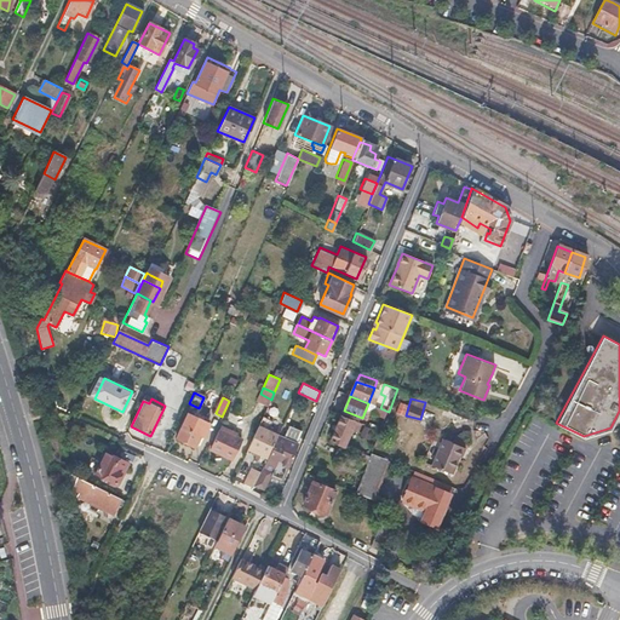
[(210,426),(187,415),(176,441),(194,448),(196,443),(200,446),(210,426)]
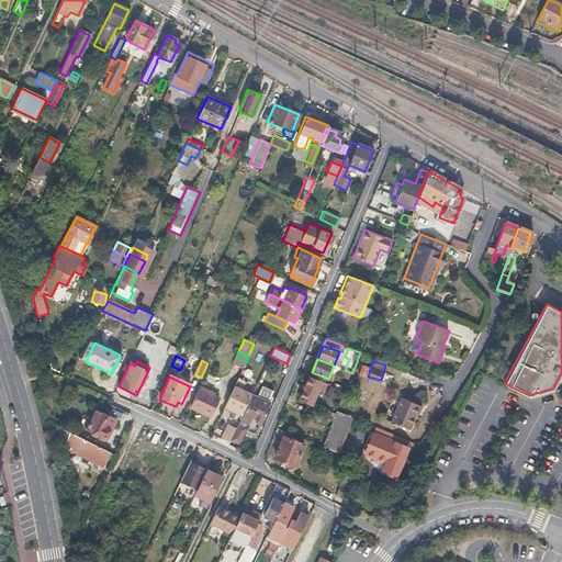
[(328,384),(310,377),(301,400),(313,405),(318,390),(325,392),(328,384)]
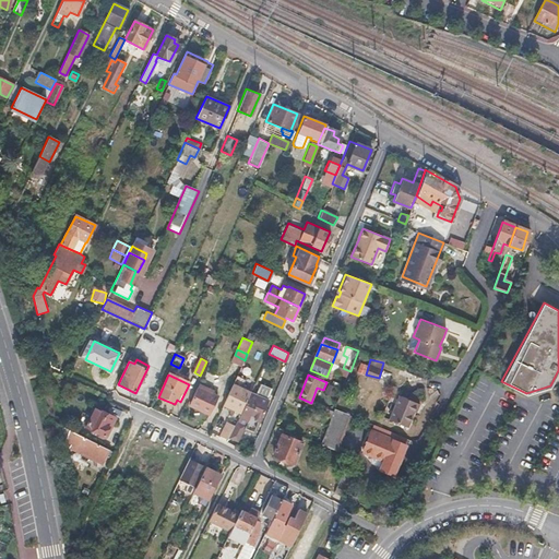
[(250,392),(233,385),(224,405),(240,413),(250,392)]
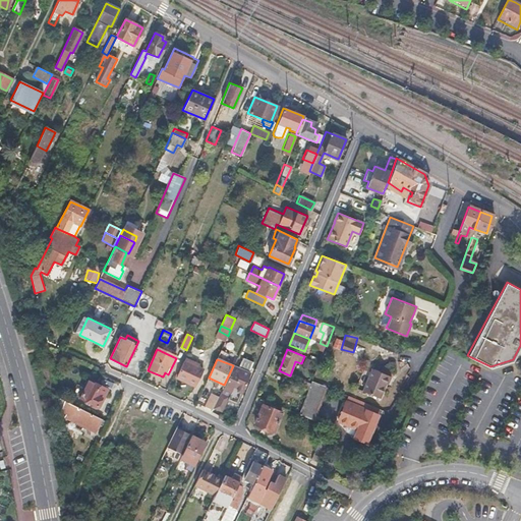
[(203,370),(185,362),(178,379),(195,387),(203,370)]
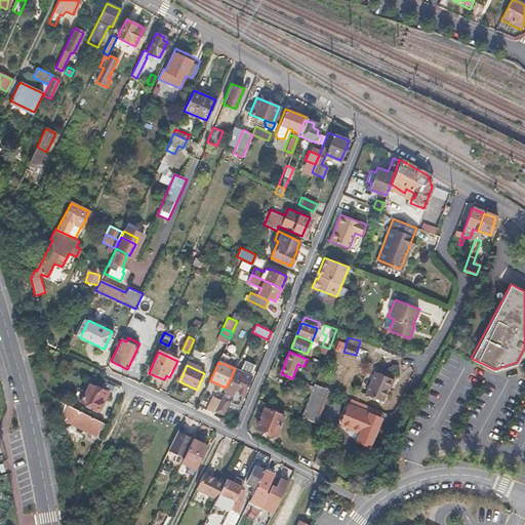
[(252,375),(235,368),(226,388),(223,395),(231,398),(230,401),(238,404),(244,393),(245,393),(253,376),(252,375)]
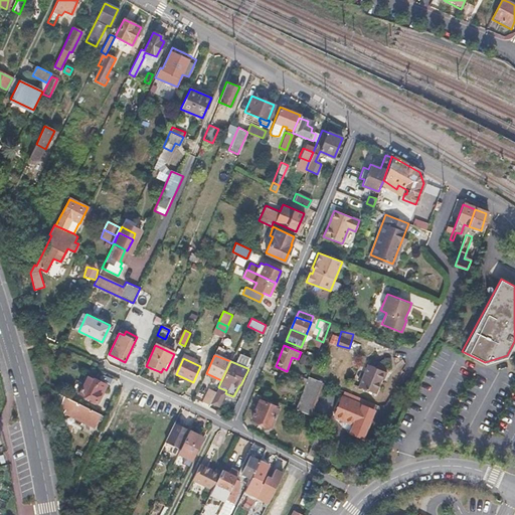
[(375,393),(381,379),(384,380),(387,372),(377,367),(369,364),(359,386),(375,393)]
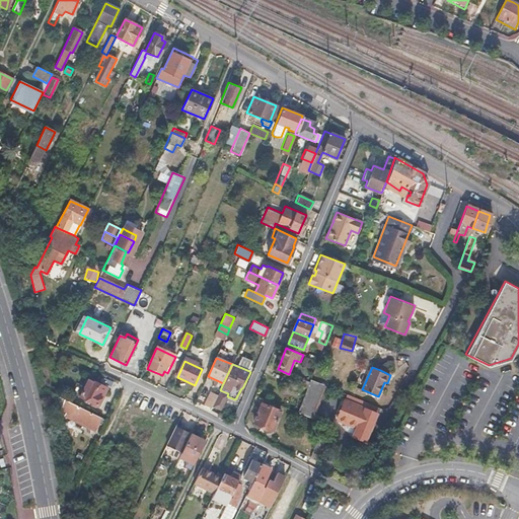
[(310,382),(298,376),(295,383),(307,388),(310,382)]
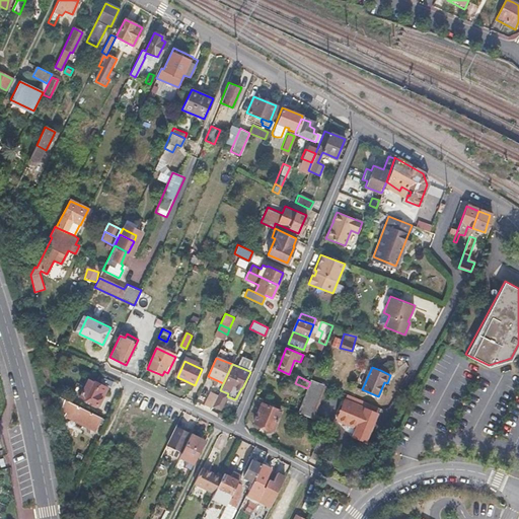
[(98,383),(89,379),(80,396),(97,404),(101,396),(100,395),(103,389),(97,386),(98,383)]
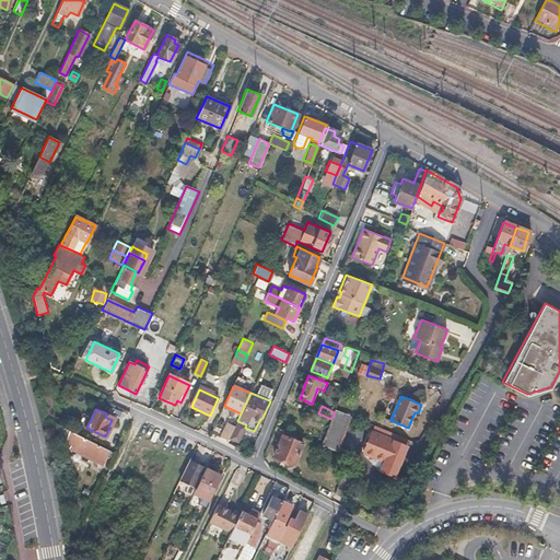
[(245,428),(246,424),(237,421),(230,438),(238,442),(245,428)]
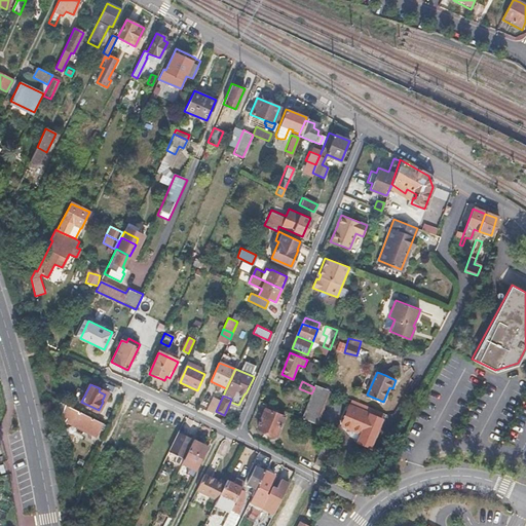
[(104,424),(67,406),(62,415),(67,418),(65,421),(97,437),(104,424)]
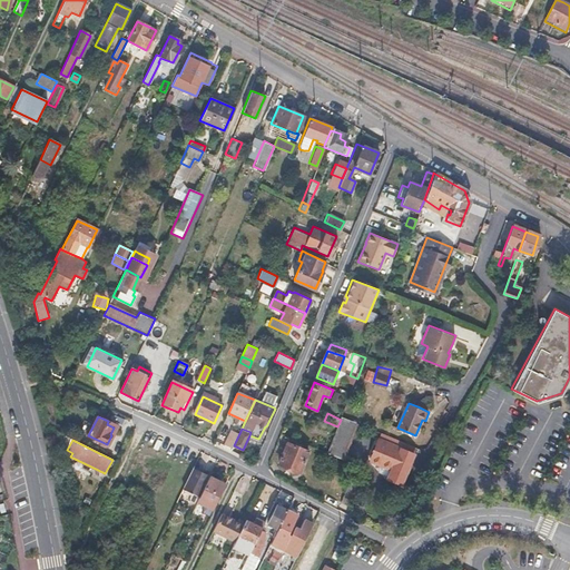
[(397,448),(381,440),(372,461),(393,470),(390,480),(403,484),(415,454),(397,448)]
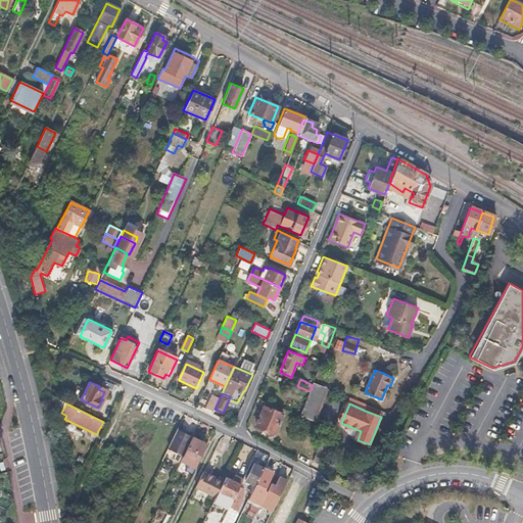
[(284,414),(266,407),(256,427),(275,434),(284,414)]
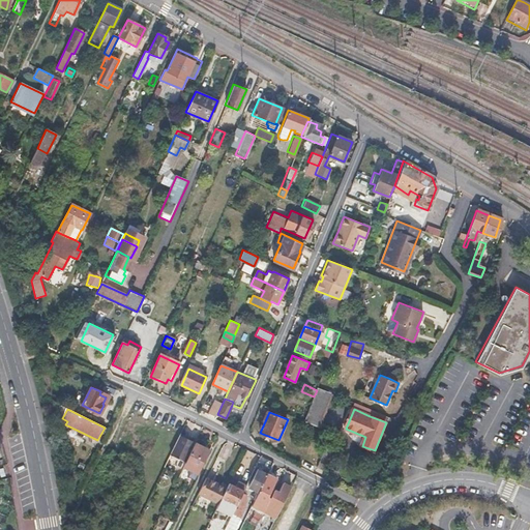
[(194,443),(179,436),(170,454),(177,458),(180,450),(188,454),(194,443)]
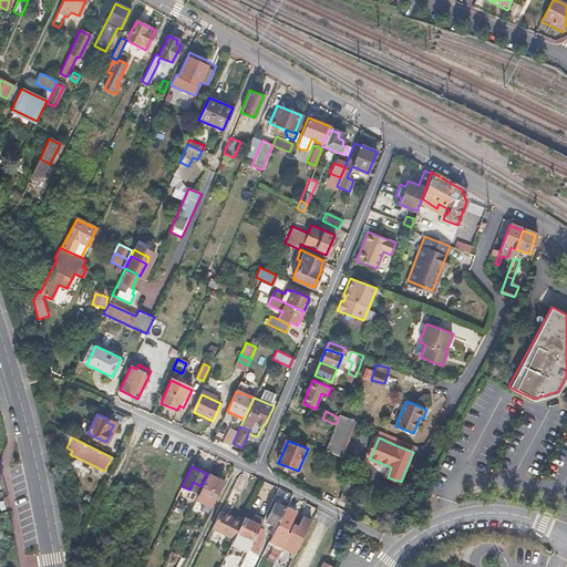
[(224,482),(208,474),(196,500),(212,506),(224,482)]
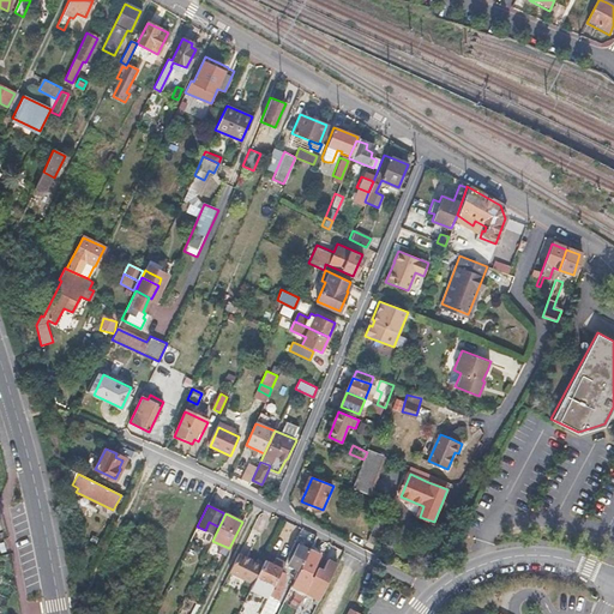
[(381,530),(373,527),(366,542),(374,546),(381,530)]
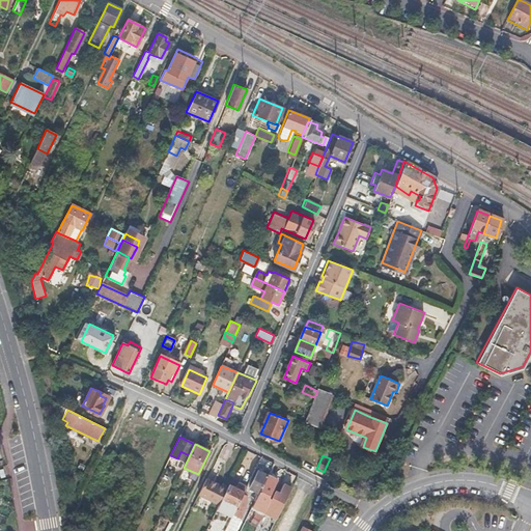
[(267,476),(257,471),(249,488),(258,493),(267,476)]
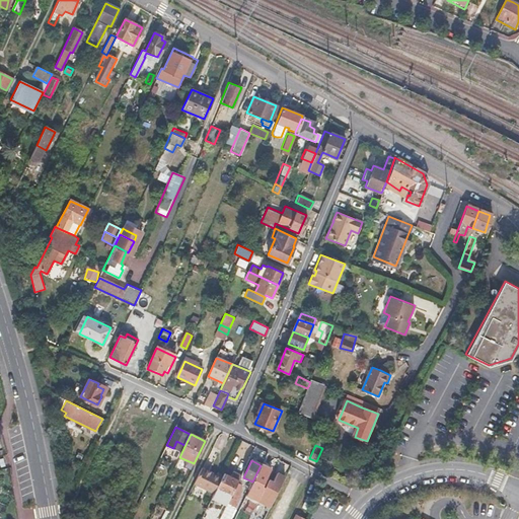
[(270,469),(261,465),(252,482),(256,485),(242,513),(249,516),(256,501),(264,487),(262,486),(270,469)]
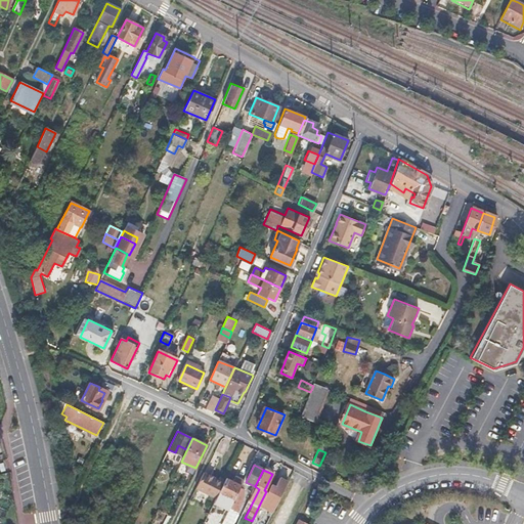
[(224,483),(203,473),(195,488),(216,498),(224,483)]
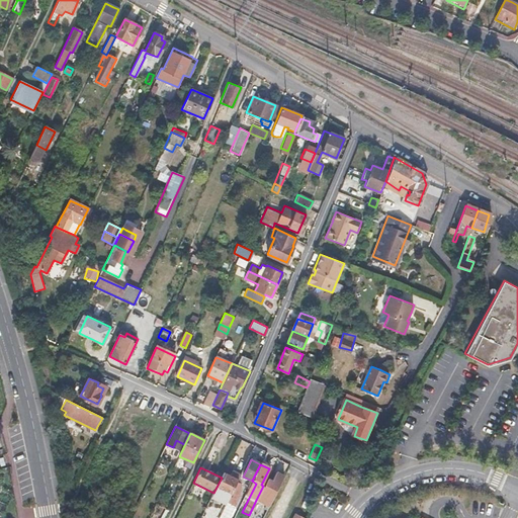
[(224,472),(222,478),(213,493),(211,497),(226,504),(237,483),(238,481),(224,472)]
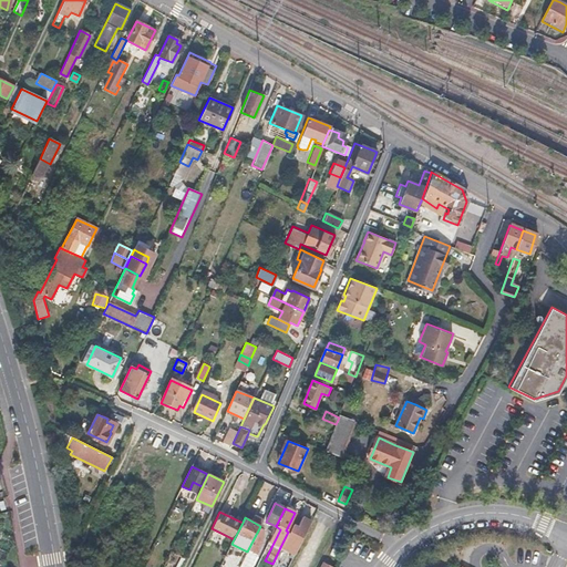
[(288,532),(280,547),(295,554),(311,522),(302,517),(296,528),(291,526),(288,532)]
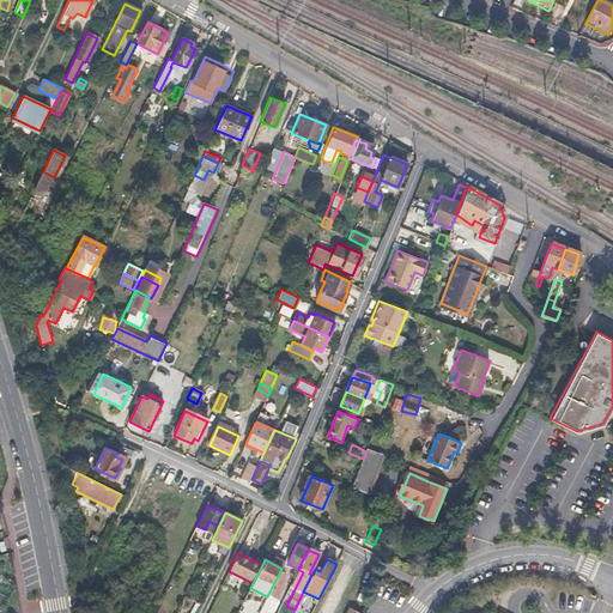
[(285,574),(280,571),(267,596),(277,601),(280,593),(285,574)]
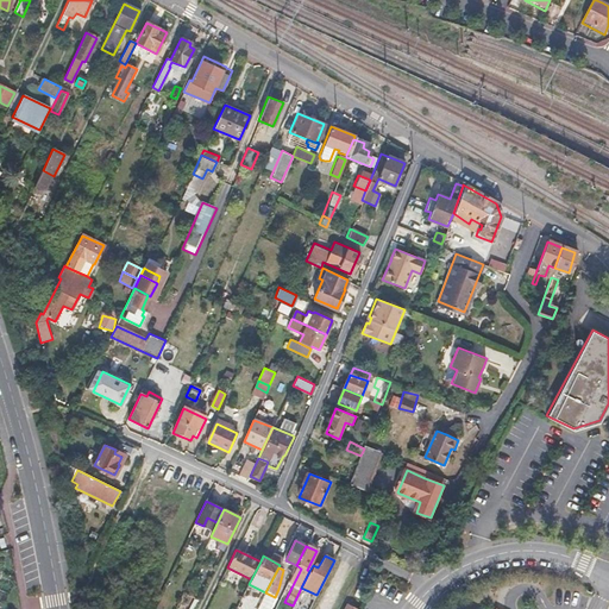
[(183,591),(180,601),(175,608),(194,608),(200,600),(183,591)]
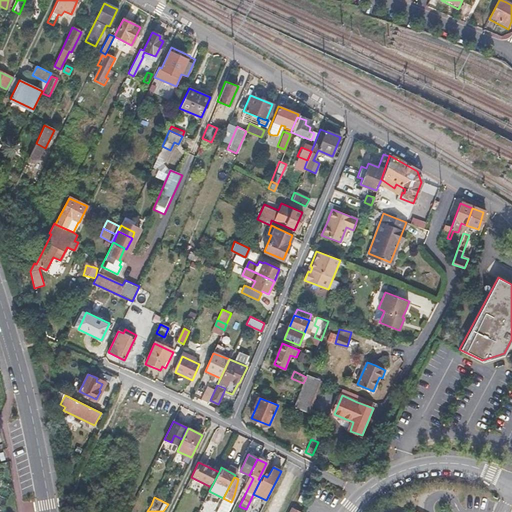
[(231,502),(223,498),(216,511),(230,511),(235,503),(231,502)]
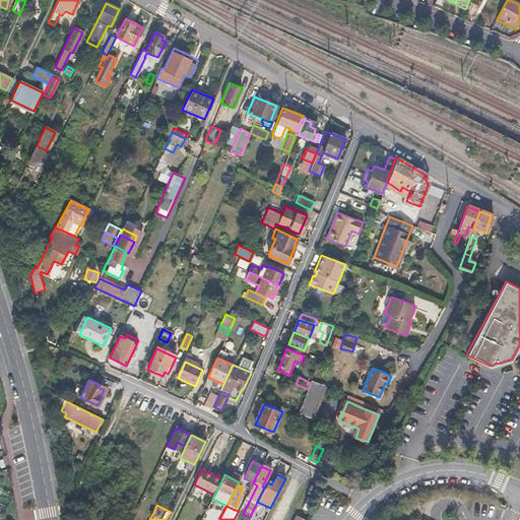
[(153,513),(146,510),(143,517),(149,519),(153,513)]
